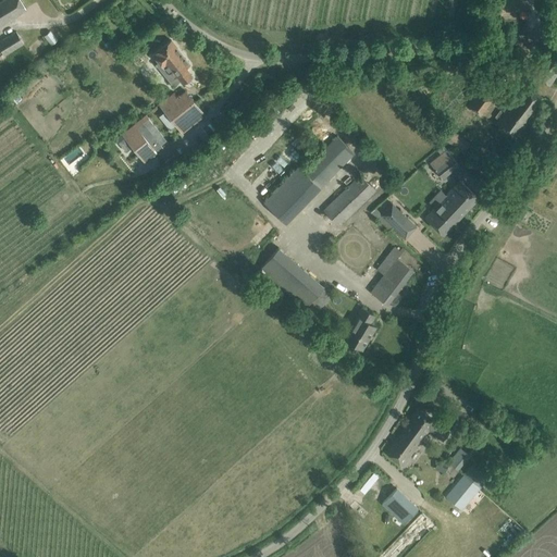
[(0,24),(26,9),(20,0),(1,0),(0,1),(0,24)]
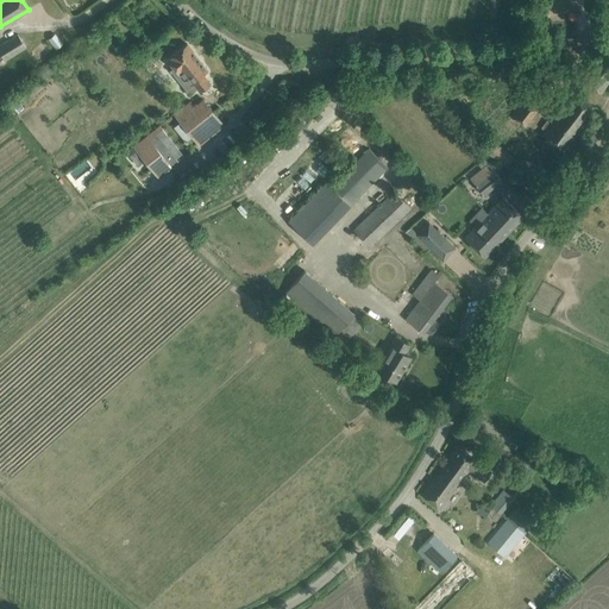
[(576,19),(576,7),(576,0),(539,0),(539,18),(576,19)]
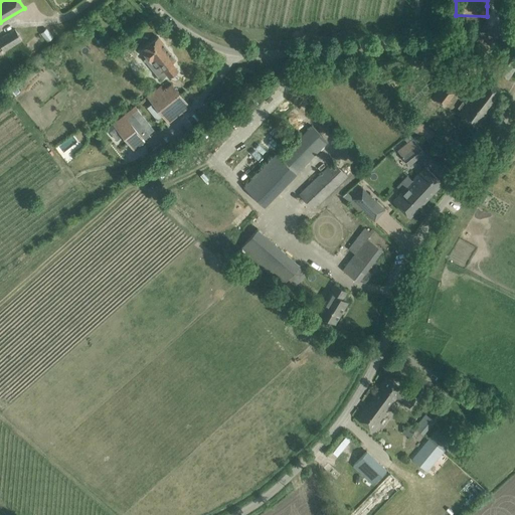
[(0,44),(4,50),(22,40),(22,39),(15,28),(0,37),(0,44)]
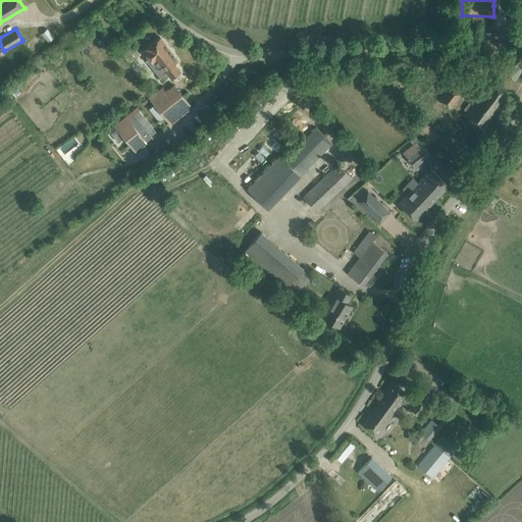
[(47,41),(52,38),(48,29),(42,32),(47,41)]
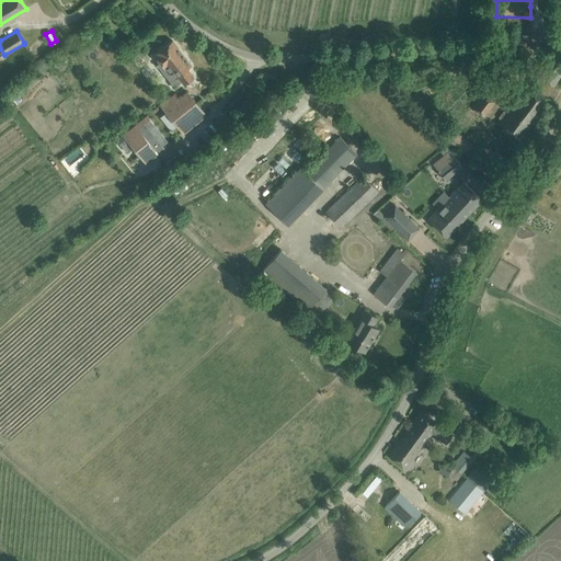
[(179,47),(172,39),(155,55),(160,61),(162,60),(175,77),(178,76),(184,84),(194,77),(186,68),(191,65),(178,47),(179,47)]
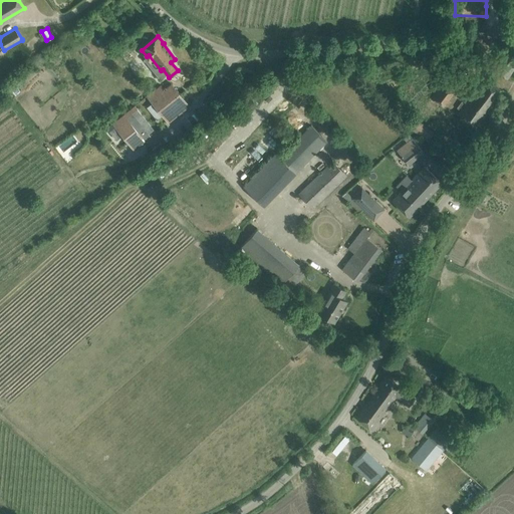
[(491,68),(507,78),(513,67),(513,48),(506,43),(491,68)]
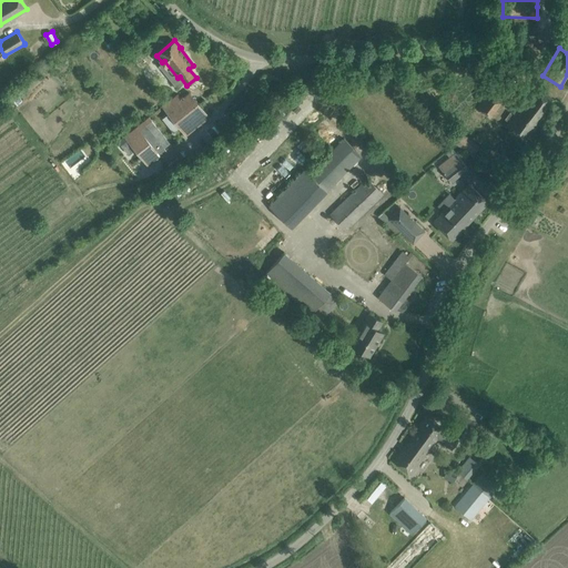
[(489,91),(462,127),(480,140),(497,119),(493,115),(523,74),(511,67),(492,93),(489,91)]
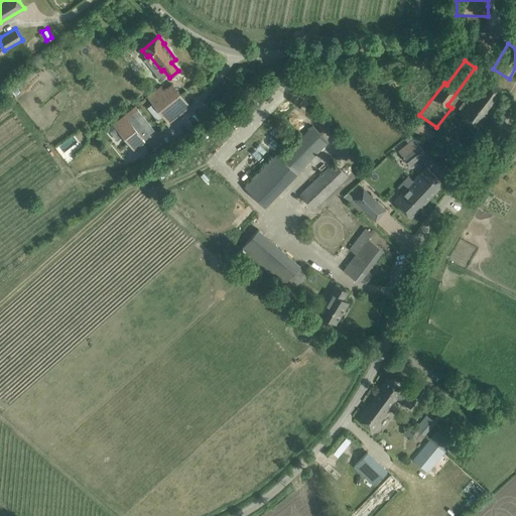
[(459,113),(478,128),(489,114),(504,91),(486,78),(466,104),(464,102),(462,105),(464,107),(459,113)]
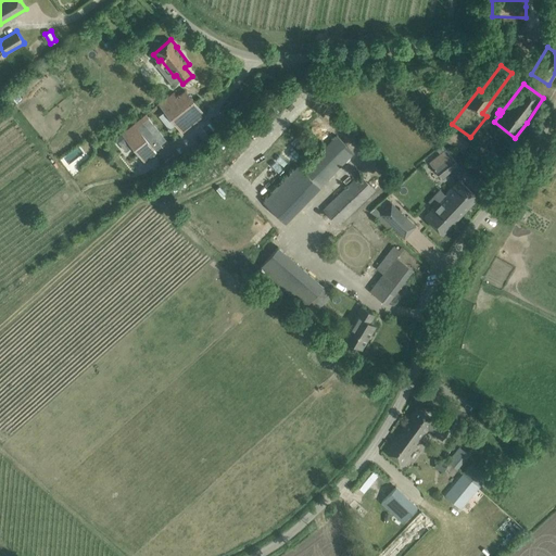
[(168,96),(159,103),(181,133),(204,114),(186,90),(179,95),(178,95),(177,96),(178,97),(173,100),(172,101),(168,96)]
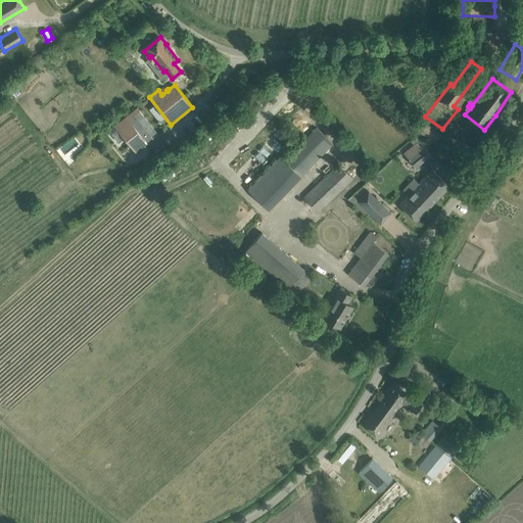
[(126,116),(114,126),(137,152),(148,143),(153,139),(147,131),(141,135),(133,125),(138,120),(132,111),(126,116)]
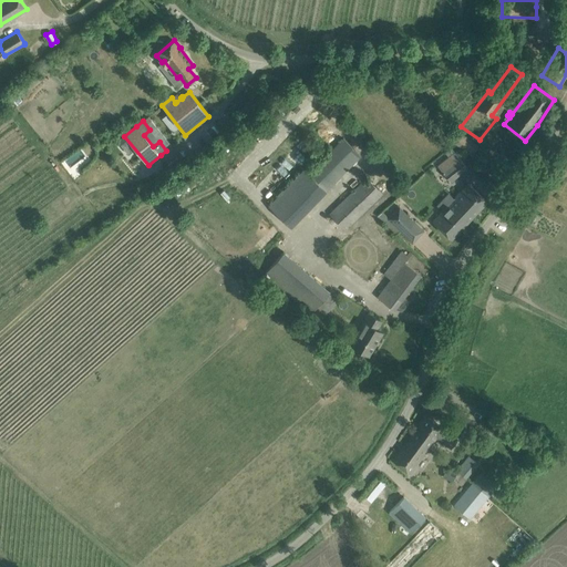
[(447,137),(472,155),(478,146),(453,127),(447,137)]
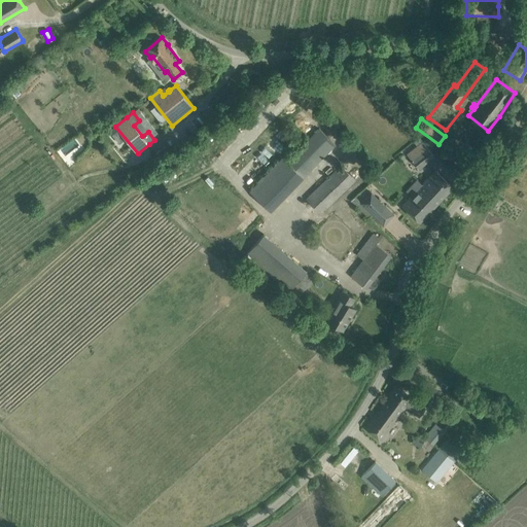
[(250,191),(272,212),(337,145),(320,129),(287,162),(283,157),(250,191)]
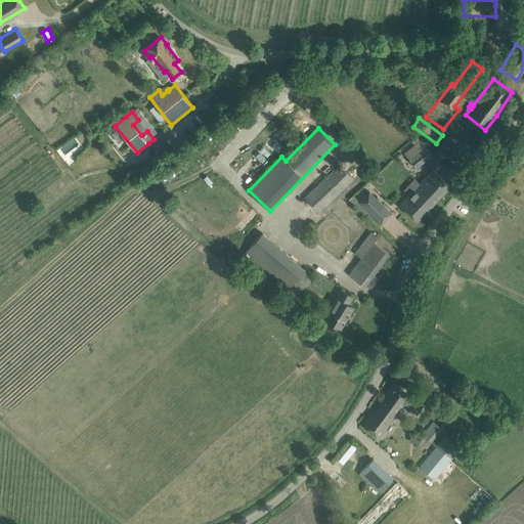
[(404,154),(409,159),(417,168),(432,156),(420,140),(404,154)]
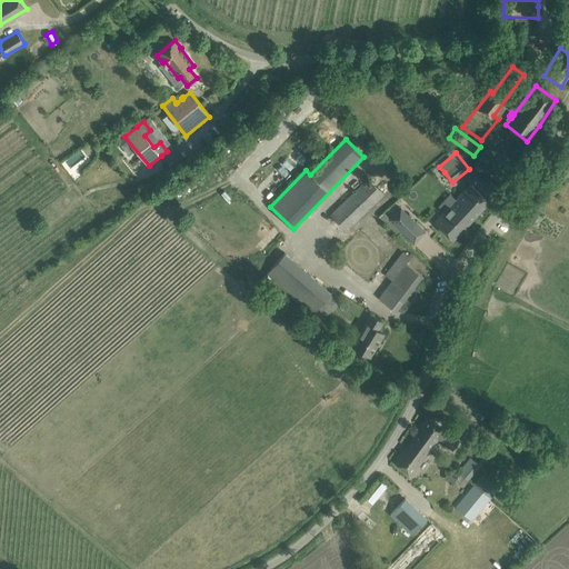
[(178,158),(168,167),(173,173),(185,166),(178,158)]
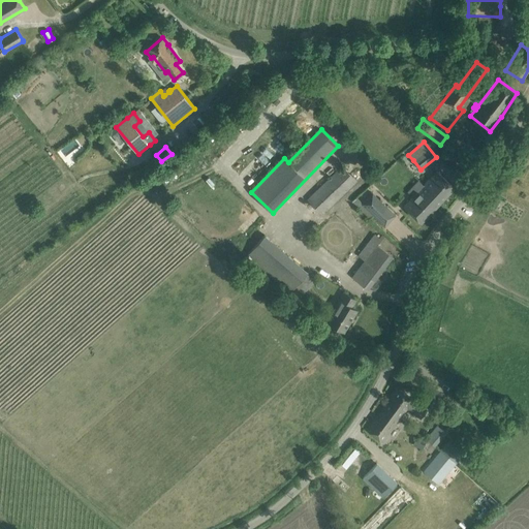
[(307,199),(321,214),(356,181),(342,165),(307,199)]
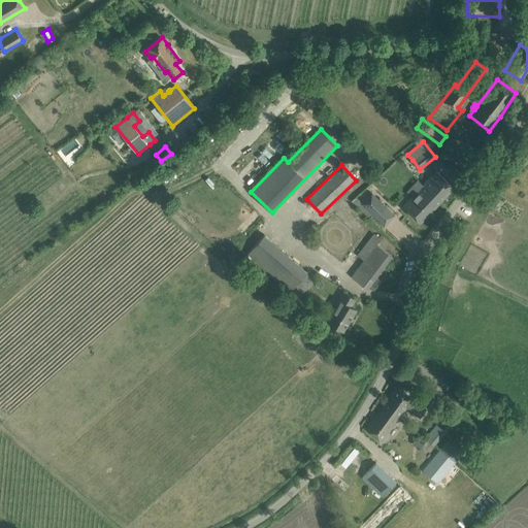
[(436,171),(424,184),(441,200),(454,188),(436,171)]
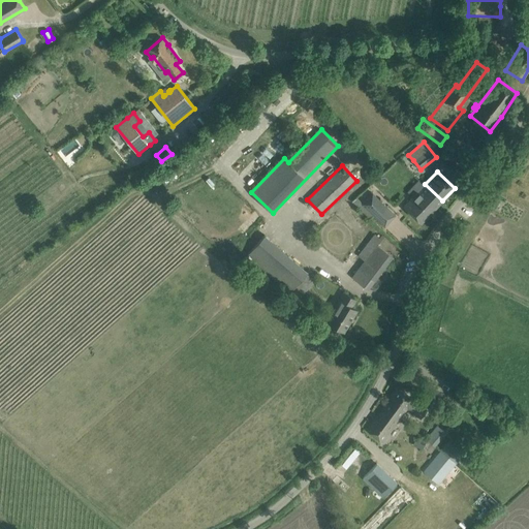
[(422,223),(442,200),(425,184),(404,206),(422,223)]
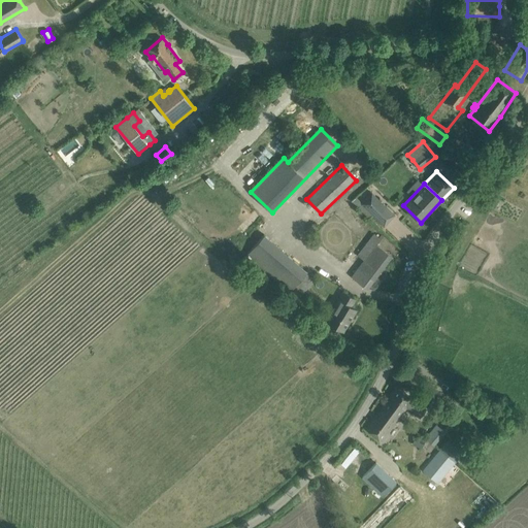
[(375,218),(387,206),(377,198),(375,200),(369,195),(361,203),(375,218)]
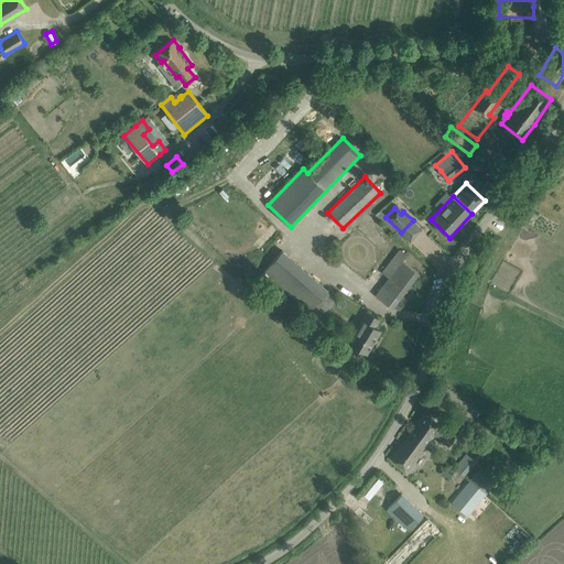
[(418,272),(407,264),(402,260),(407,255),(400,249),(382,272),(389,278),(376,295),(391,307),(418,272)]
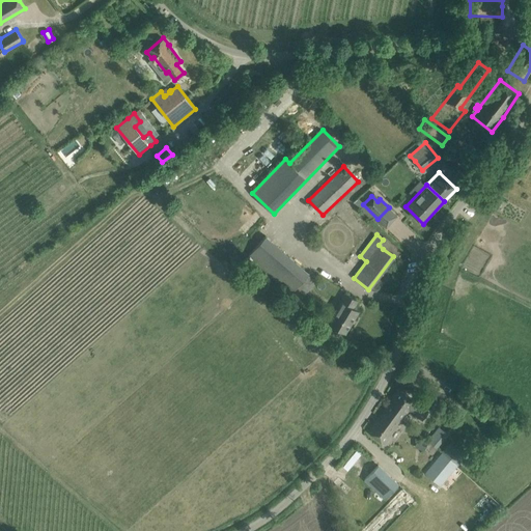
[(309,274),(264,236),(247,257),(291,295),(309,274)]
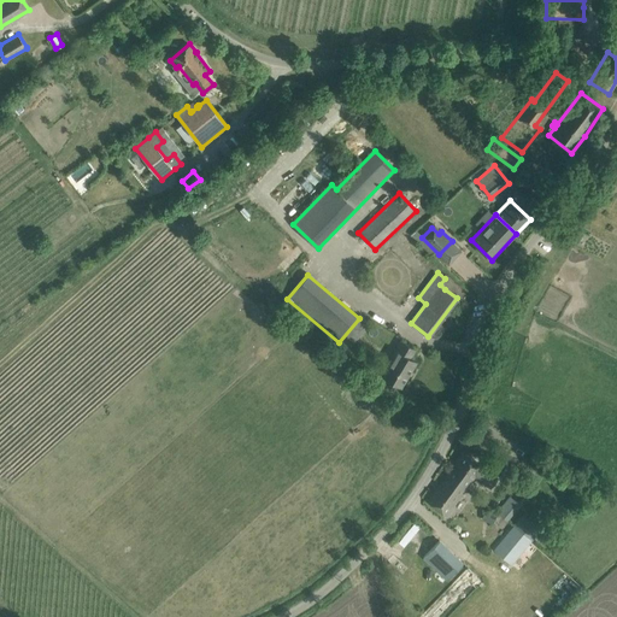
[(416,348),(401,340),(395,350),(397,351),(382,375),(401,387),(417,362),(410,358),(416,348)]
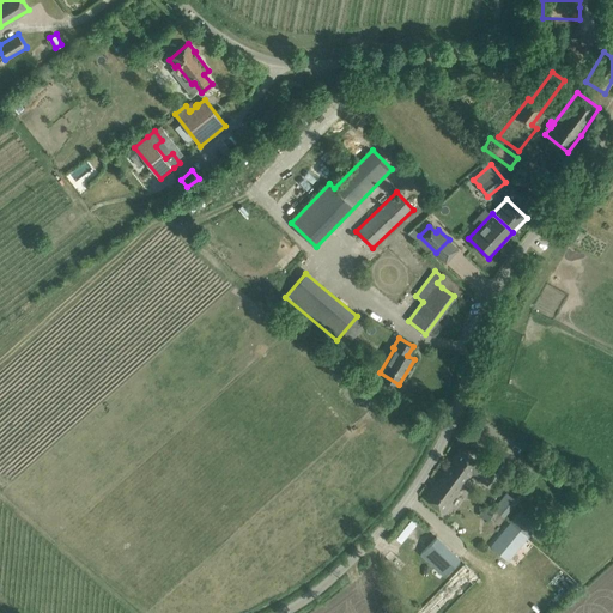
[(496,474),(471,456),(461,449),(444,472),(463,485),(472,473),(487,485),(496,474)]
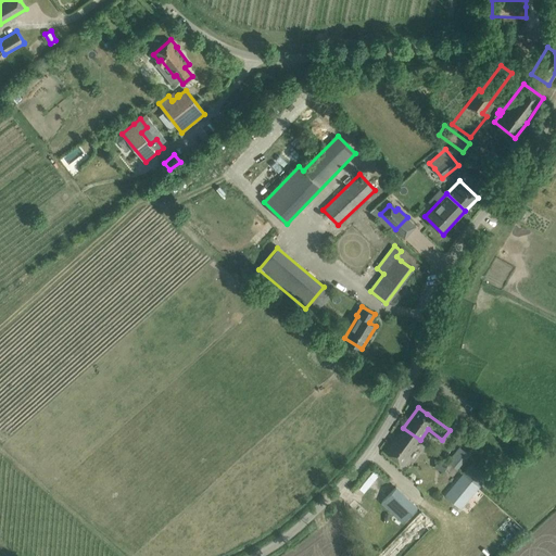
[(420,440),(403,428),(386,452),(402,464),(408,455),(420,440)]
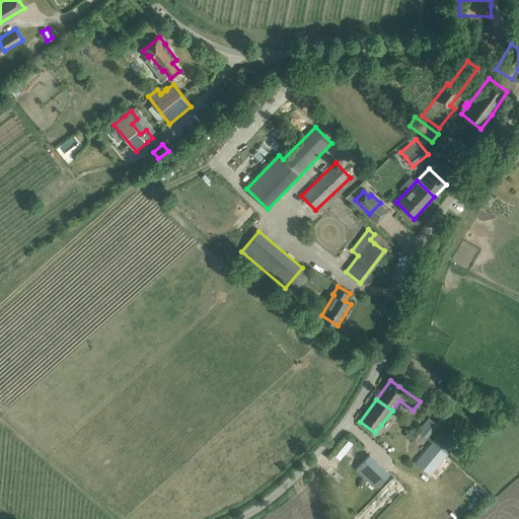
[(419,431),(428,438),(438,424),(428,417),(419,431)]
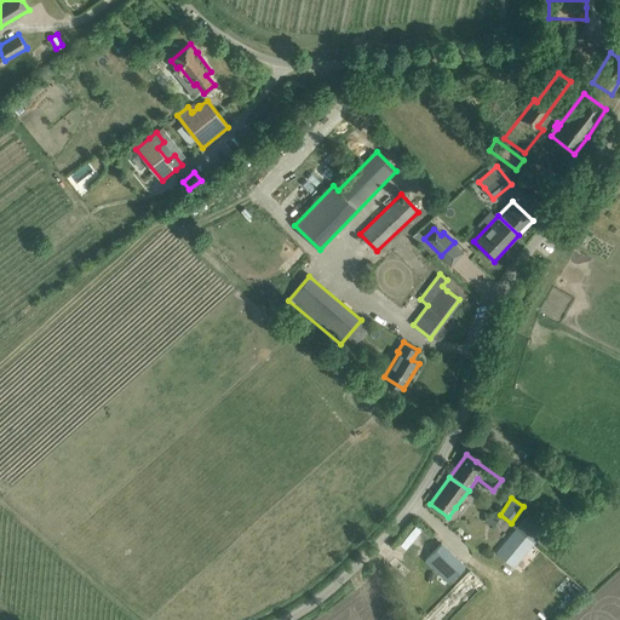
[(517,528),(533,543),(543,530),(527,517),(517,528)]
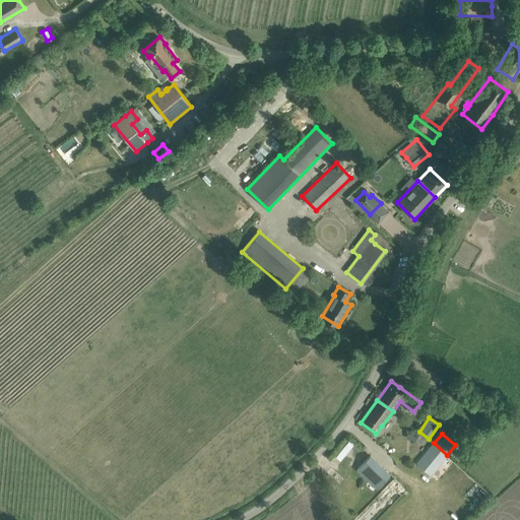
[(447,455),(434,443),(416,464),(431,475),(447,455)]
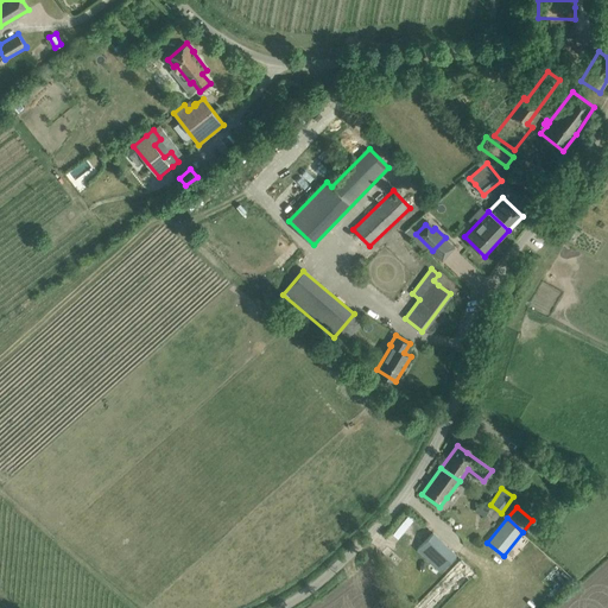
[(456,555),(434,532),(417,549),(441,570),(456,555)]
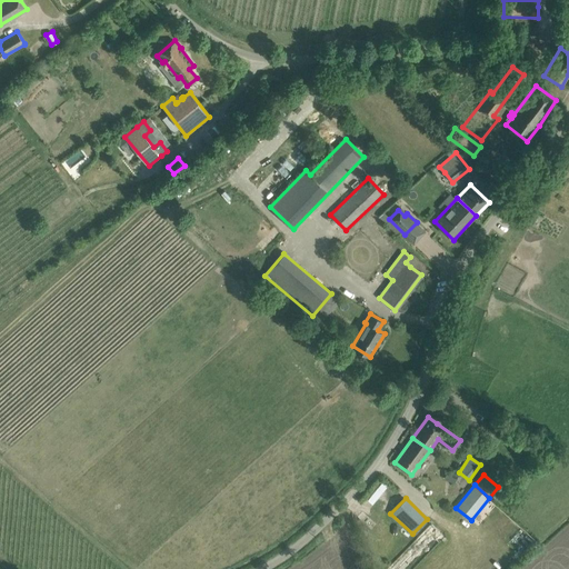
[(412,568),(445,536),(431,523),(387,568),(412,568)]
